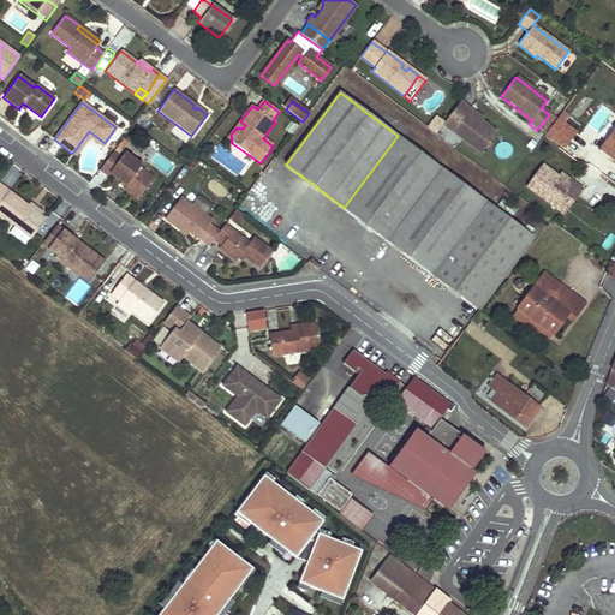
[(469,111),(458,102),(447,118),(455,125),(449,133),(478,154),(494,133),(478,121),(466,113),(469,111)]
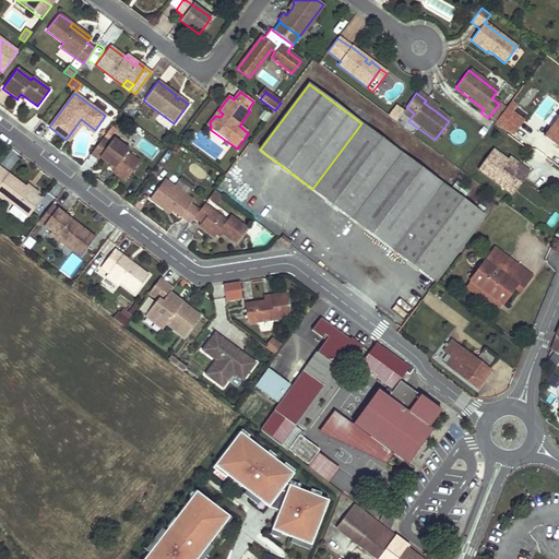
[(484,109),(471,99),(467,103),(480,113),(484,109)]
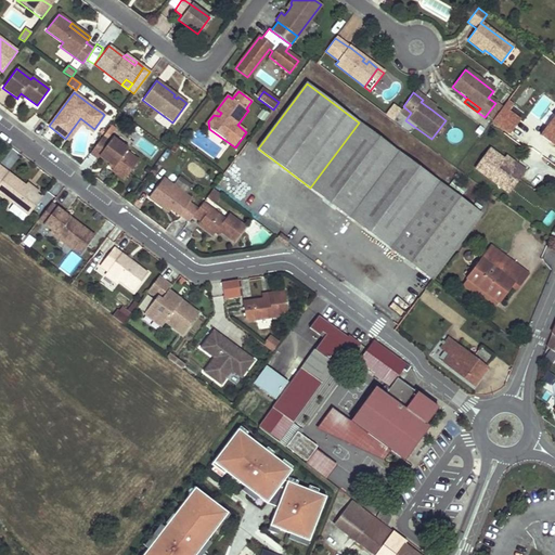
[(433,107),(423,100),(421,102),(431,110),(433,107)]
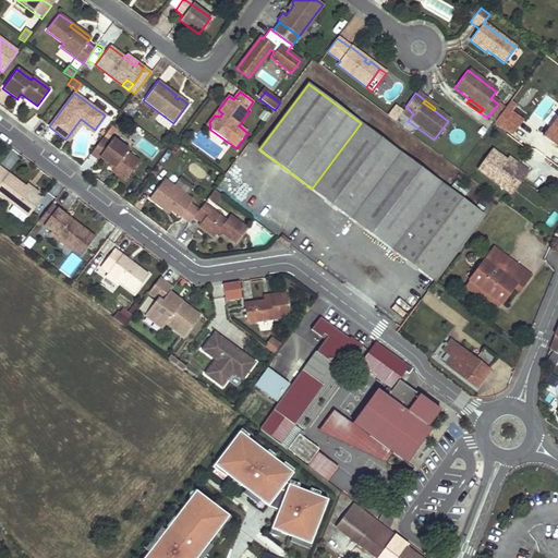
[(96,101),(93,107),(102,113),(106,109),(96,101)]
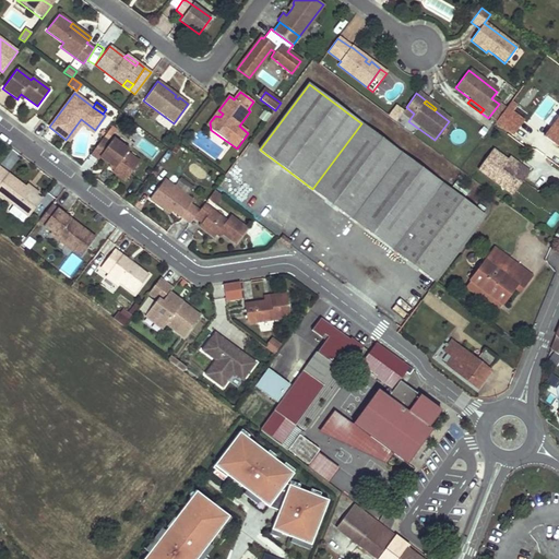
[(414,114),(406,107),(401,115),(408,121),(414,114)]
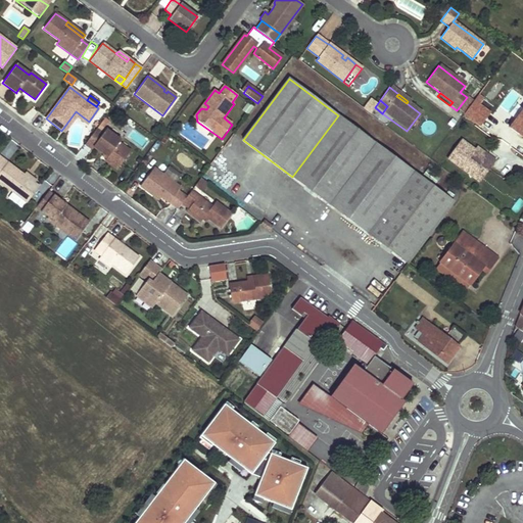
[(470,101),(464,114),(483,123),(489,110),(470,101)]
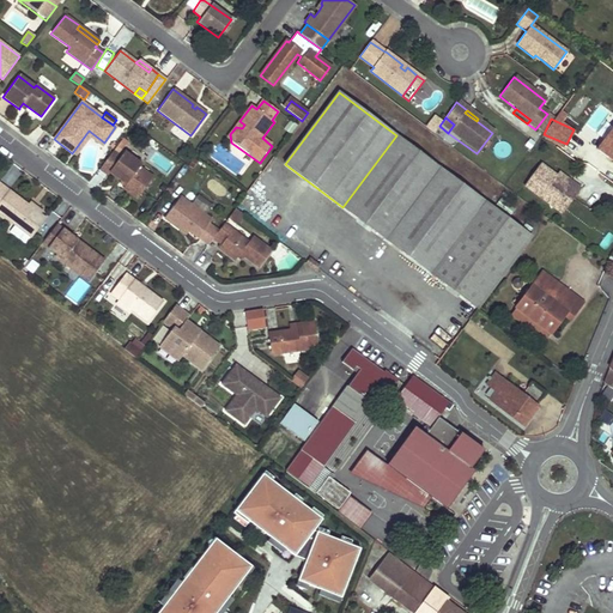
[(612,126),(598,149),(612,161),(612,126)]
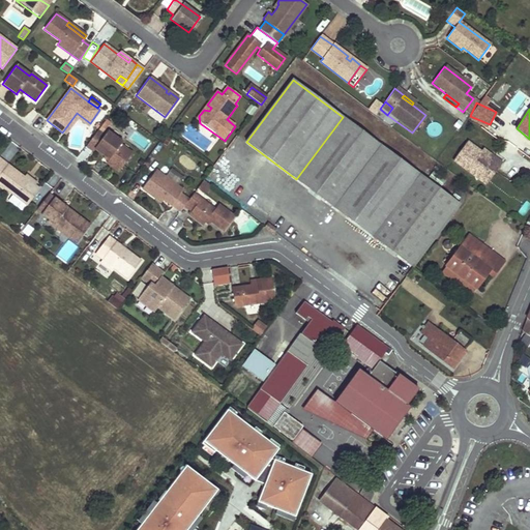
[(87,125),(90,123),(77,113),(62,133),(65,135),(78,118),(87,125)]
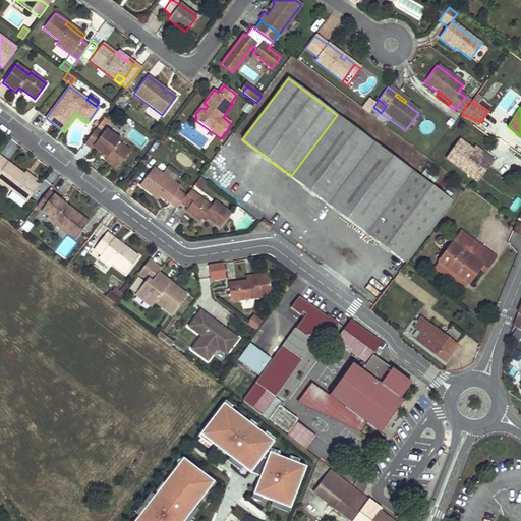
[(452,200),(337,115),(291,176),(406,262),(452,200)]
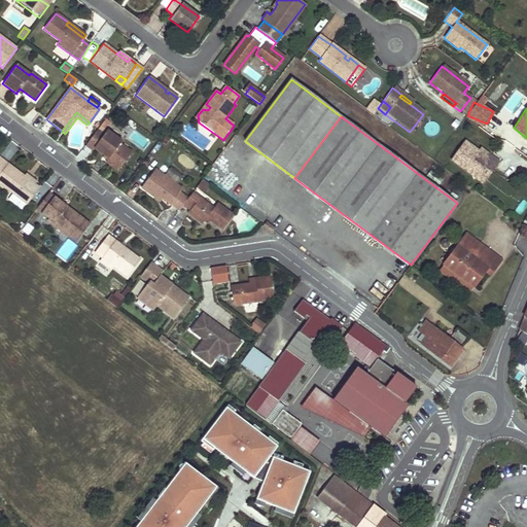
[(438,133),(437,121),(425,124),(427,135),(438,133)]
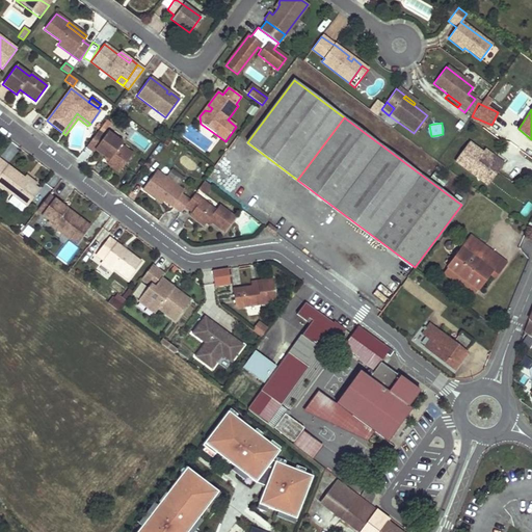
[(97,131),(85,147),(92,152),(94,150),(104,157),(108,160),(106,162),(105,163),(117,173),(131,154),(120,145),(121,143),(106,132),(103,136),(97,131)]
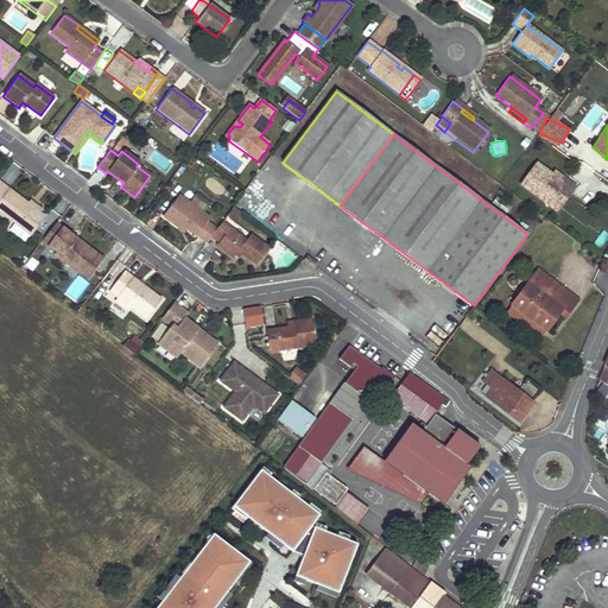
[(552,175),(537,163),(520,184),(549,204),(555,196),(564,202),(569,196),(575,187),(567,179),(564,183),(552,175)]
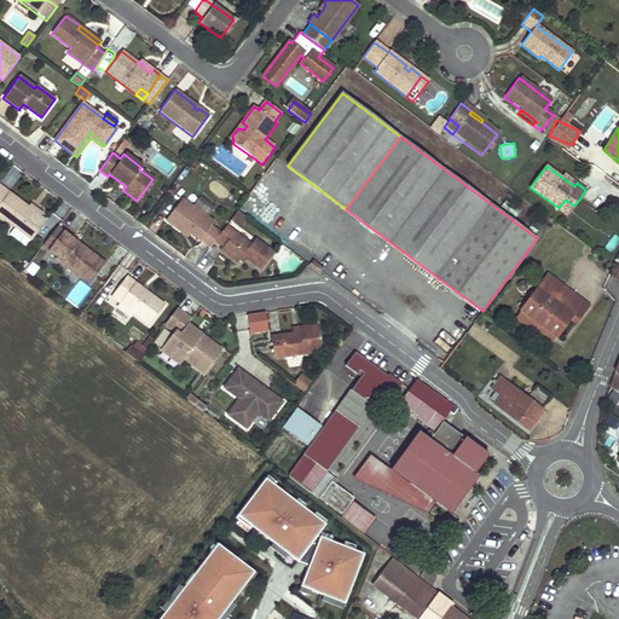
[(577,183),(565,174),(562,178),(574,186),(577,183)]
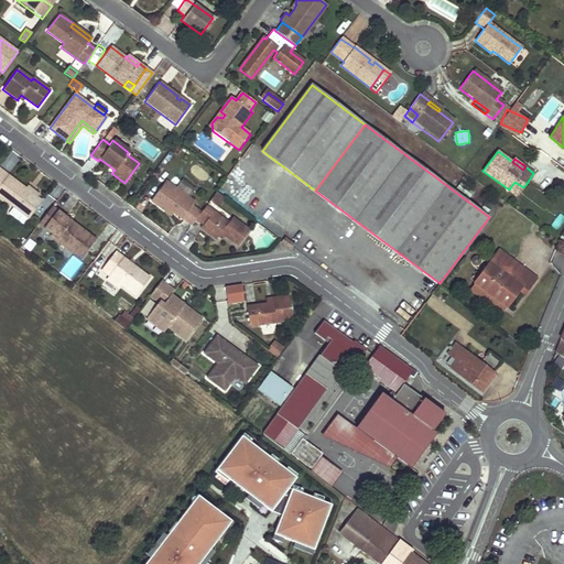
[(25,190),(0,170),(0,196),(30,219),(42,202),(38,198),(25,190)]
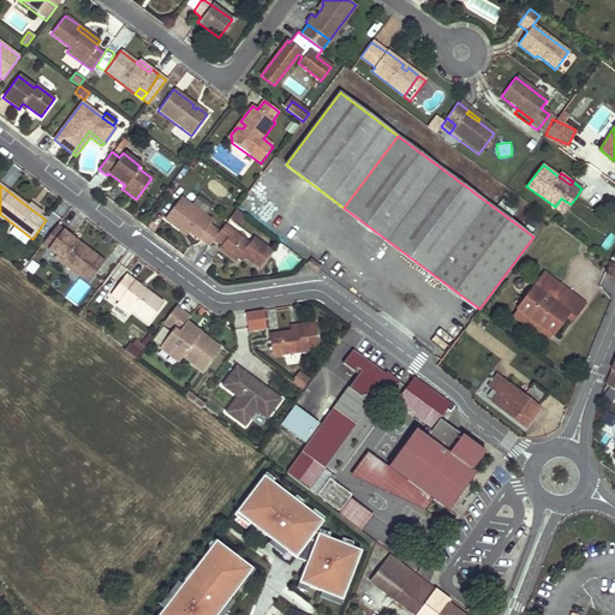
[(199,196),(196,202),(208,210),(212,203),(199,196)]
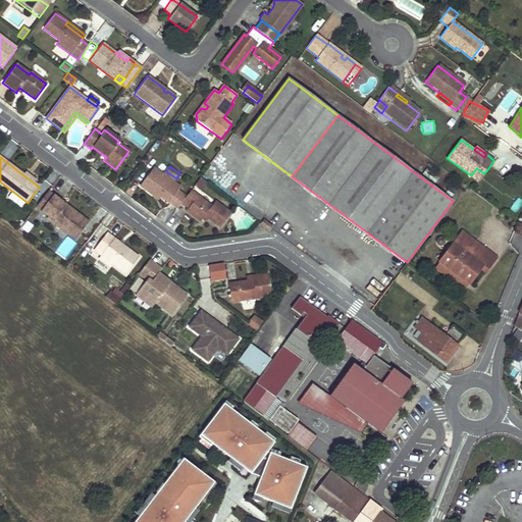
[(160,196),(176,209),(180,203),(186,197),(177,191),(180,188),(154,167),(140,186),(153,196),(155,193),(160,196)]
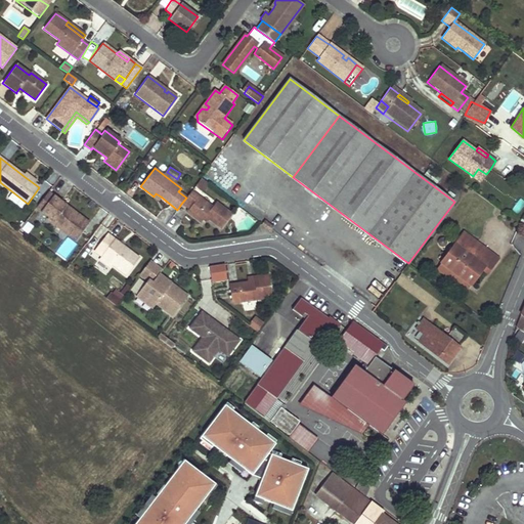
[(480,182),(486,174),(478,169),(473,176),(480,182)]
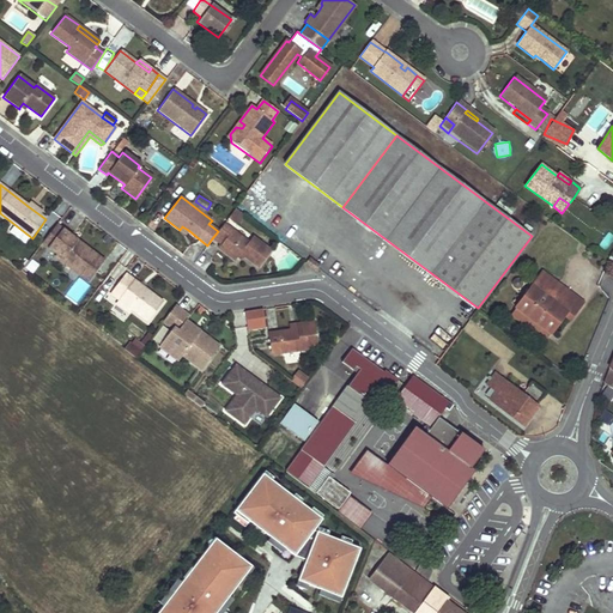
[(42,213),(30,204),(28,206),(41,216),(42,213)]
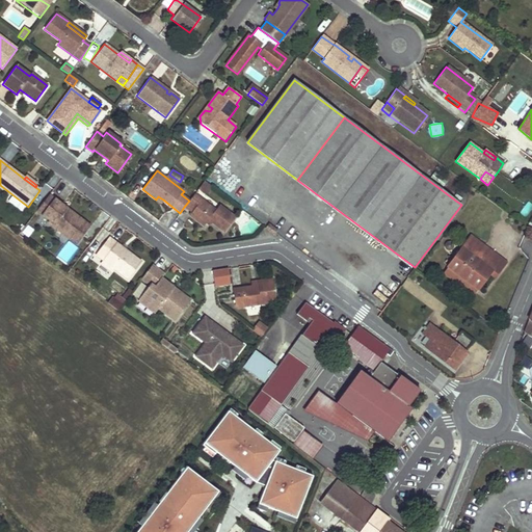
[(212,187),(205,182),(197,190),(206,195),(212,187)]
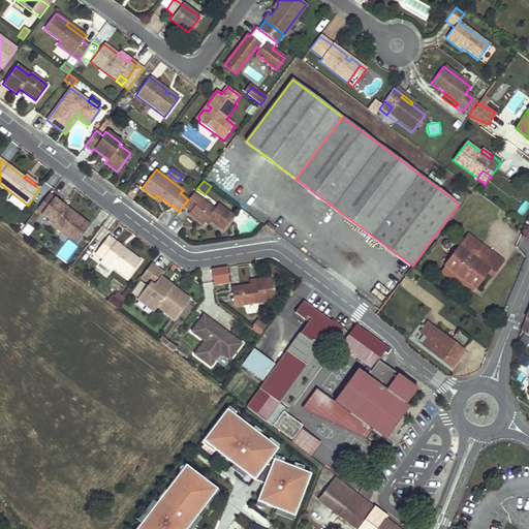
[(214,210),(193,193),(188,199),(183,206),(190,212),(188,214),(201,225),(205,222),(207,220),(210,222),(222,231),(234,218),(217,205),(214,210)]
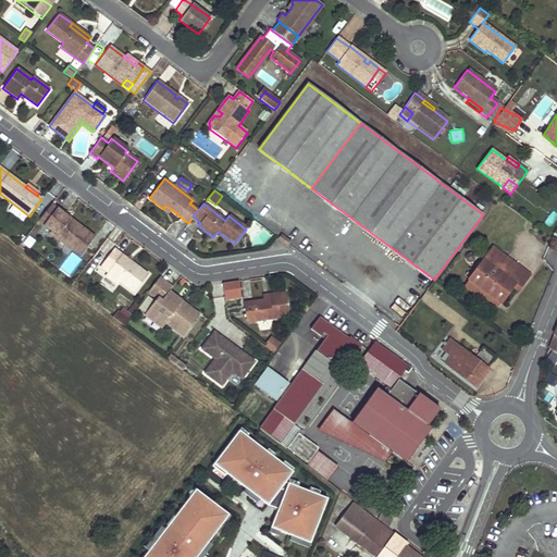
[(65,217),(50,205),(38,221),(73,247),(72,249),(79,256),(94,237),(69,219),(67,220),(64,218),(65,217)]
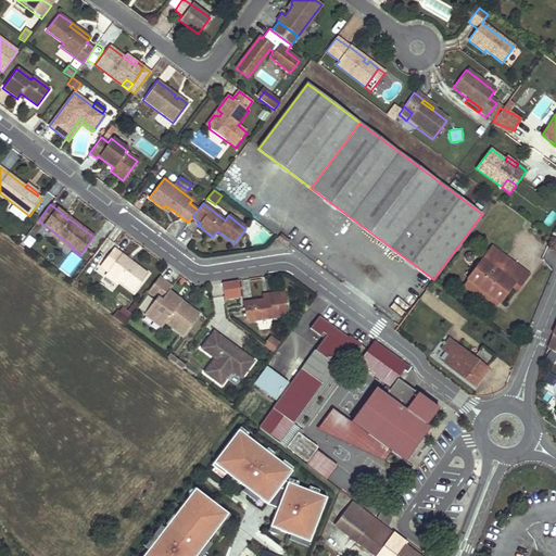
[(290,241),(280,234),(276,239),(286,247),(290,241)]
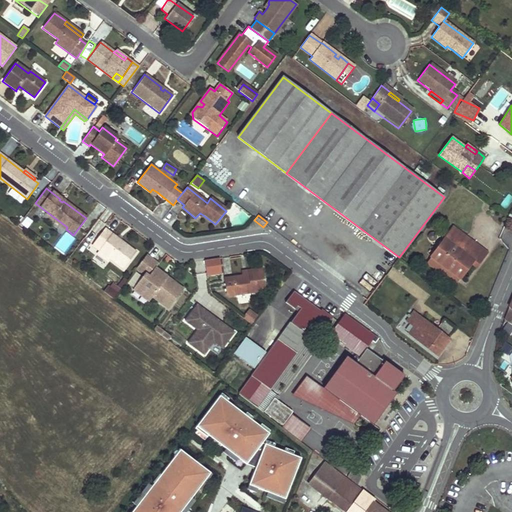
[(135,252),(104,228),(91,245),(98,251),(109,259),(123,269),(135,252)]
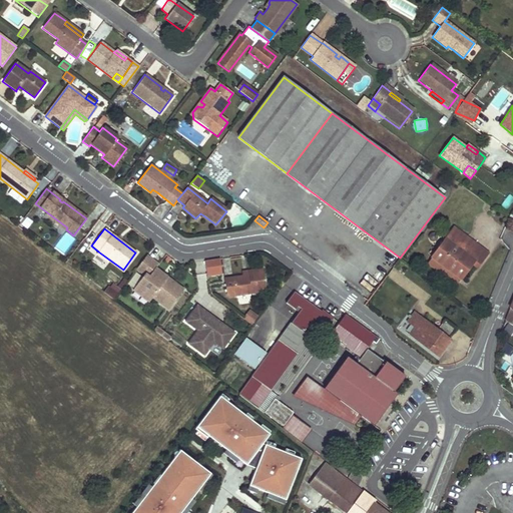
[(460,250),(469,239),(454,228),(445,239),(460,250)]
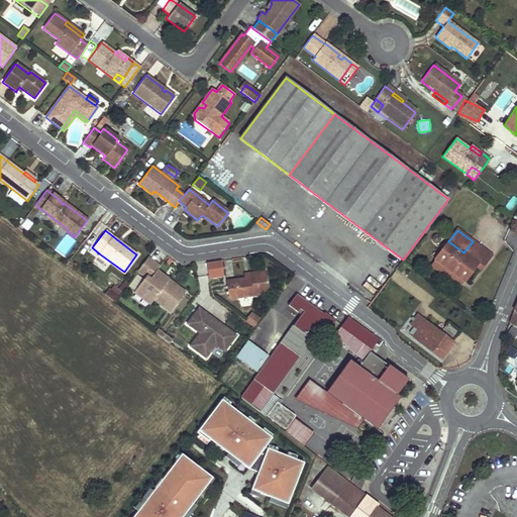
[(55,249),(65,256),(76,239),(65,233),(55,249)]
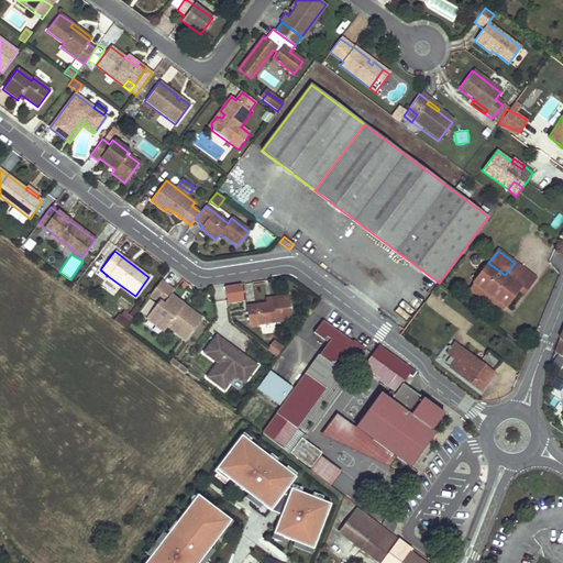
[(505,275),(488,263),(471,287),(501,311),(518,291),(530,275),(515,263),(505,275)]
